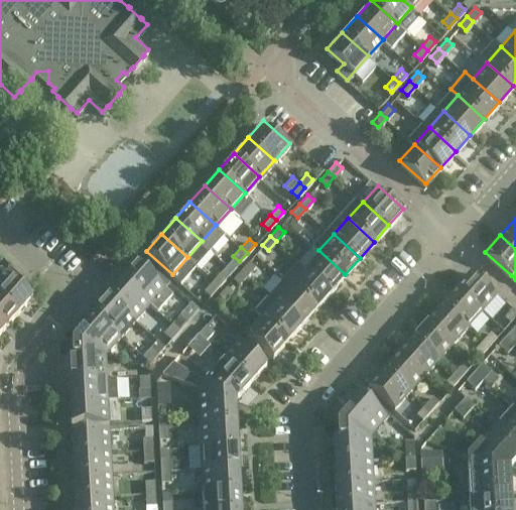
[(345,274),(318,250),(304,267),(331,290),(345,274)]
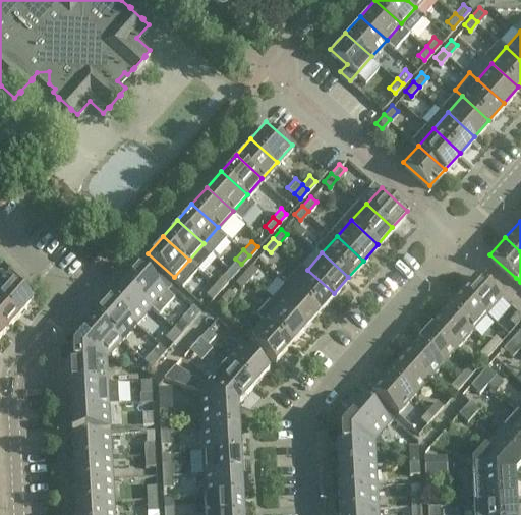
[(137,262),(122,279),(151,304),(166,287),(137,262)]
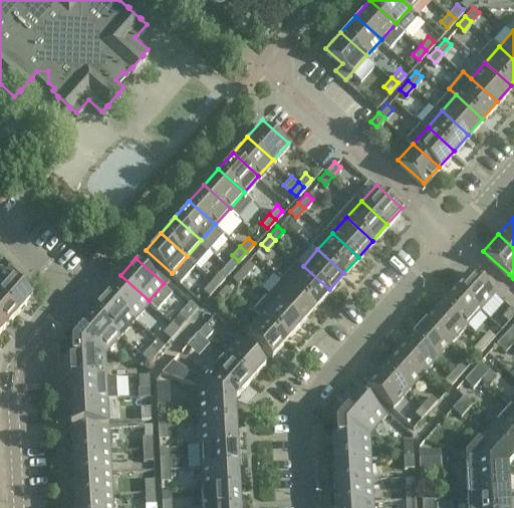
[(240,267),(246,272),(254,264),(248,258),(240,267)]
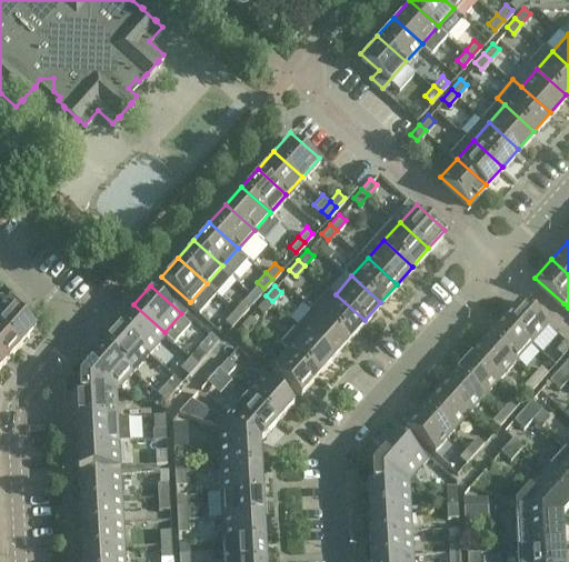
[(365,320),(336,294),(327,287),(311,304),(349,338),(365,320)]
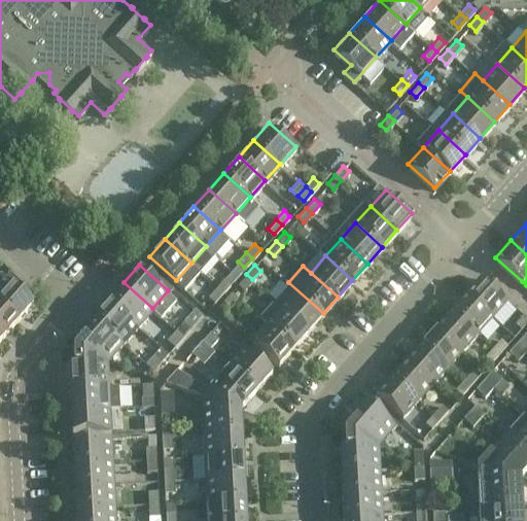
[(9,270),(0,279),(0,302),(18,317),(33,301),(19,287),(24,282),(9,270)]
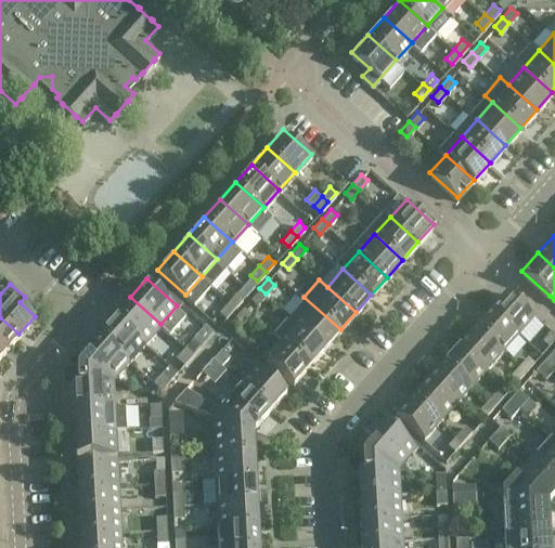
[(259,288),(250,298),(257,303),(266,294),(259,288)]
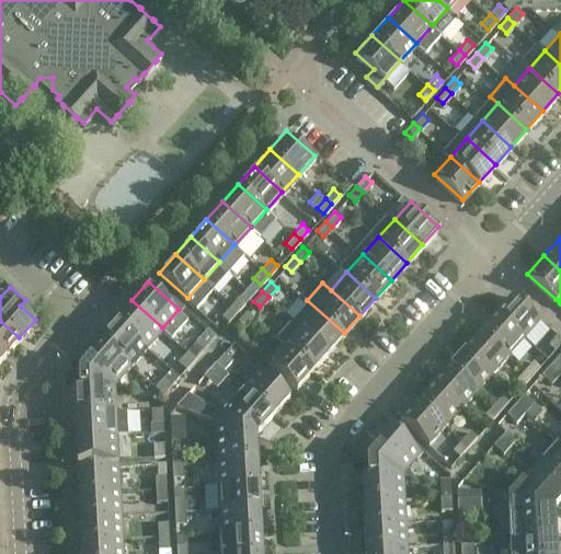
[(512,291),(495,310),(524,335),(540,316),(512,291)]
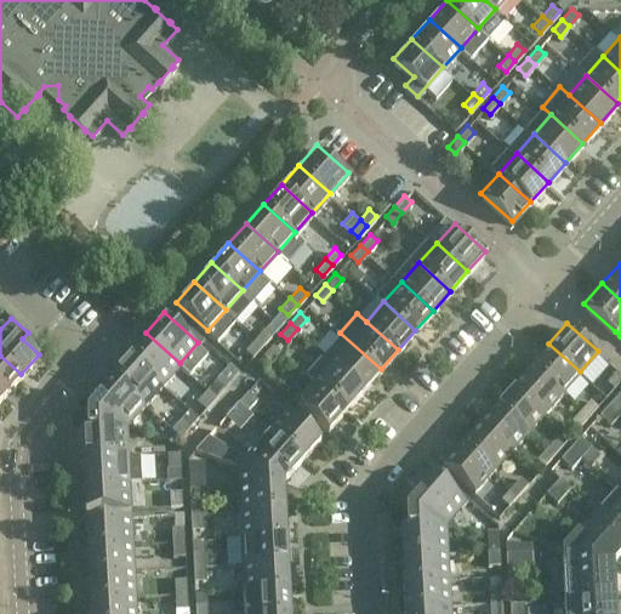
[(262,344),(272,333),(265,327),(255,336),(262,344)]
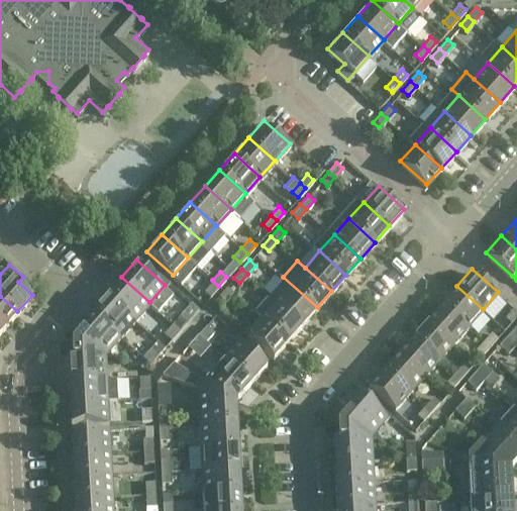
[(149,302),(121,277),(107,293),(135,318),(149,302)]
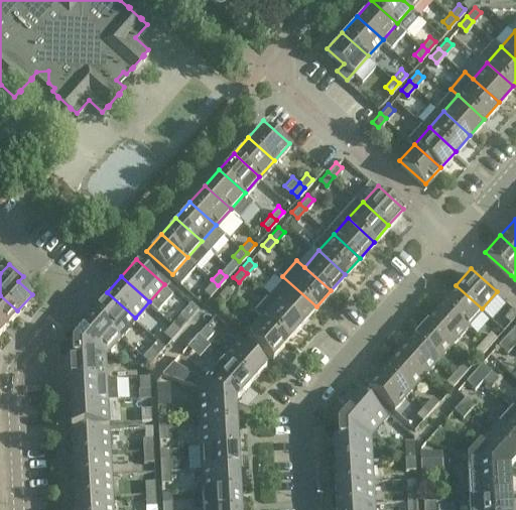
[(316,306),(282,276),(268,292),(301,323),(316,306)]
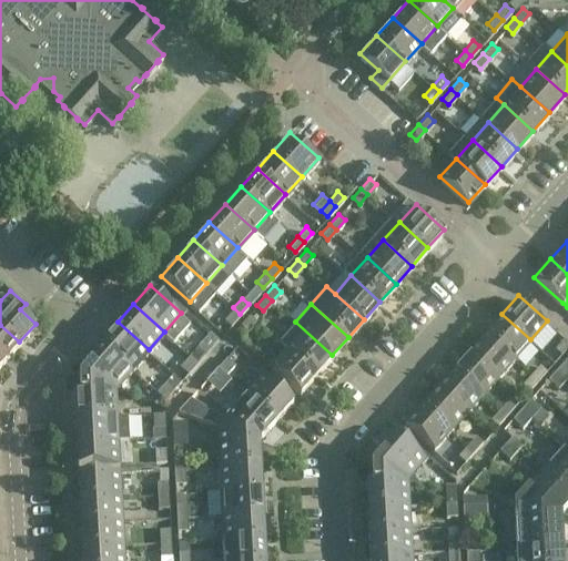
[(240,314),(233,307),(224,317),(231,324),(240,314)]
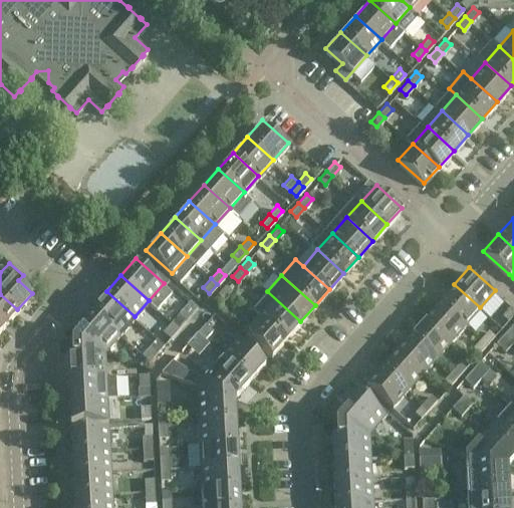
[(480,307),(454,284),(439,300),(465,323),(480,307)]
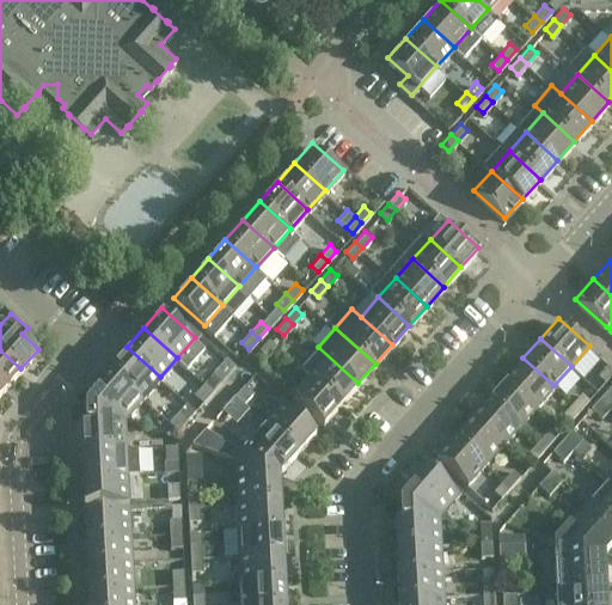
[(160,377),(127,347),(109,366),(142,396),(160,377)]
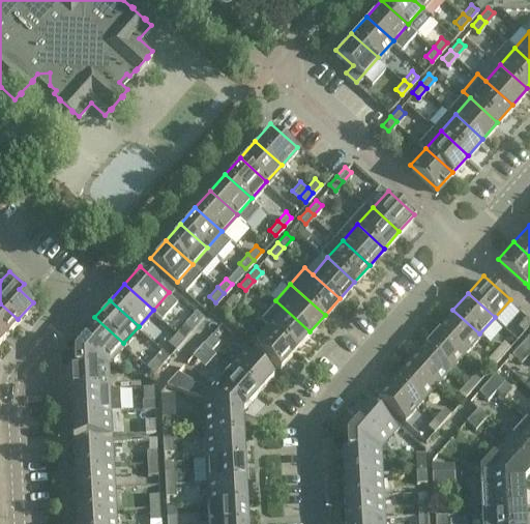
[(217,310),(224,315),(232,306),(226,300),(217,310)]
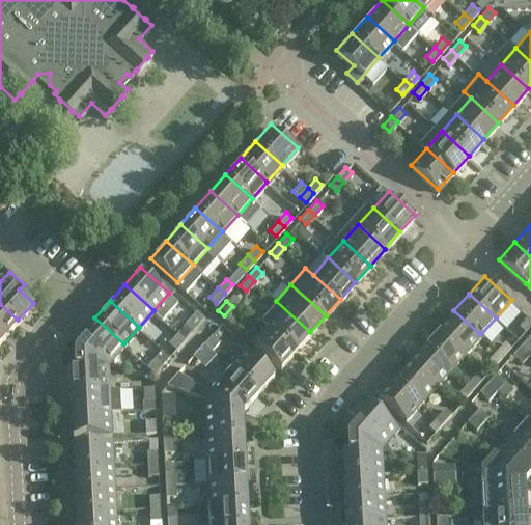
[(310,332),(276,301),(260,318),(269,325),(296,349),(310,332)]
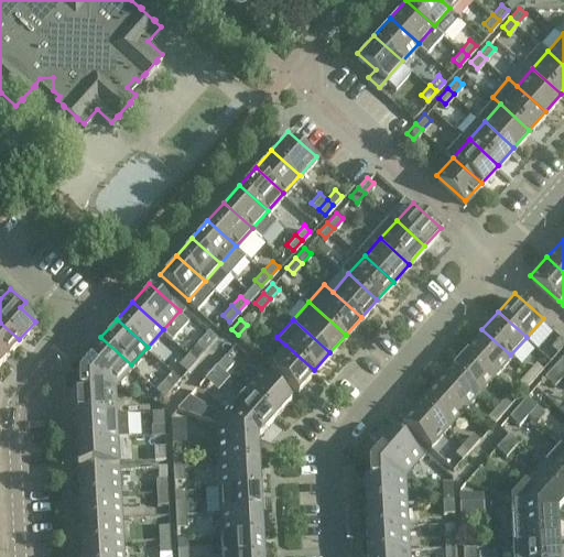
[(0,323),(0,355),(2,357),(19,339),(0,323)]
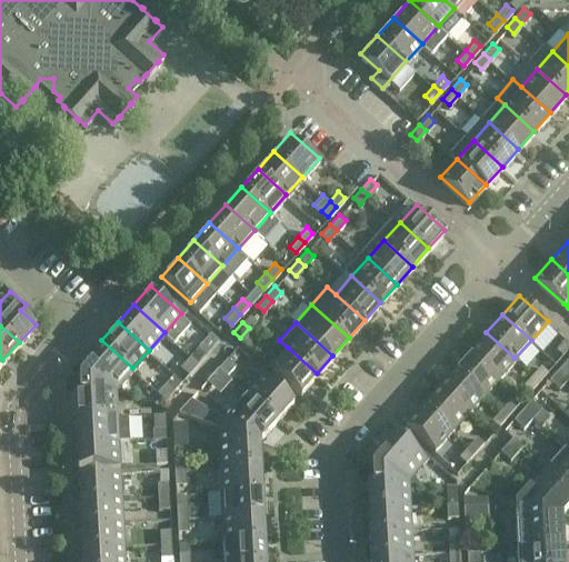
[(515,358),(486,332),(470,350),(499,375),(515,358)]
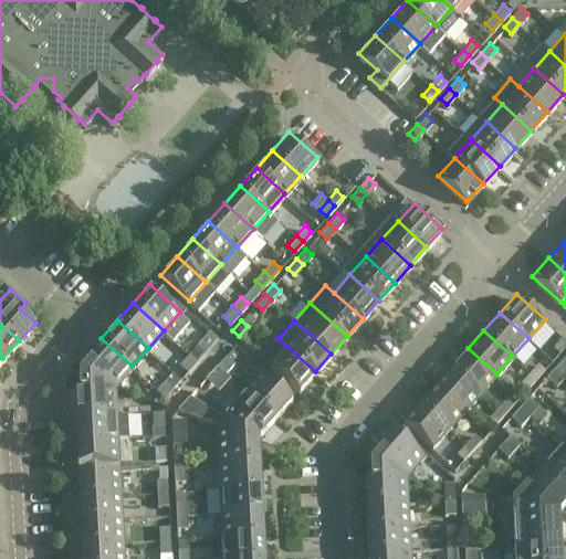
[(565,341),(565,338),(562,335),(553,345),(559,350),(565,341)]
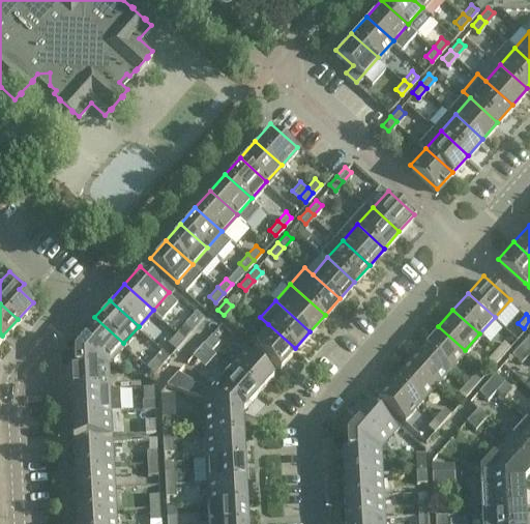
[(123,343),(94,317),(79,335),(83,338),(79,342),(76,350),(108,361),(123,343)]
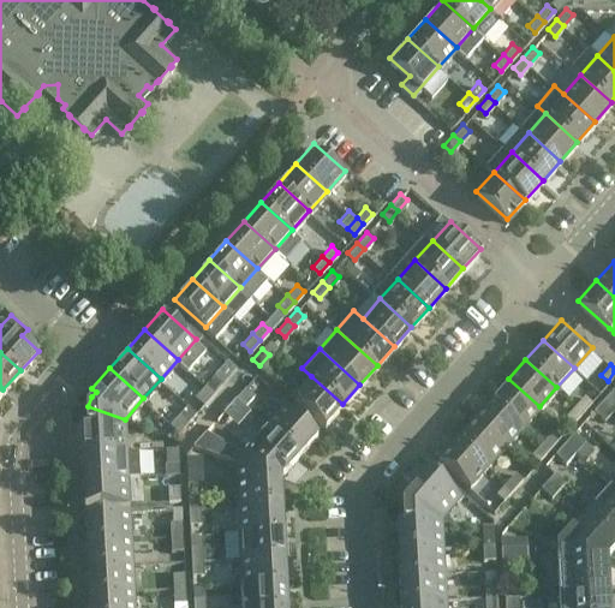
[(213,391),(222,380),(214,373),(204,383),(213,391)]
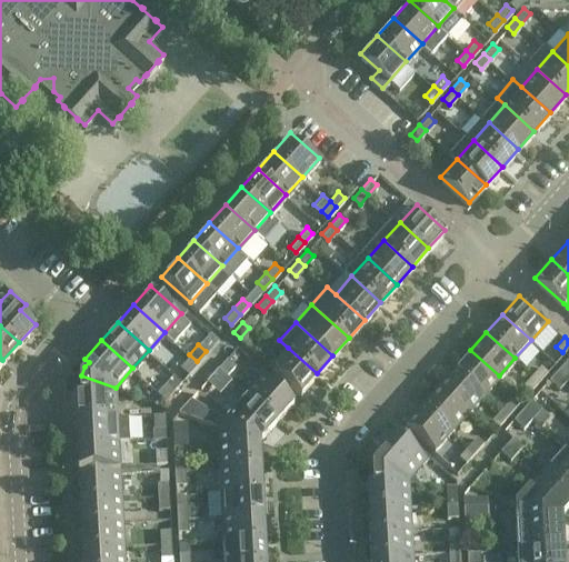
[(317,373),(288,348),(271,365),(300,392),(317,373)]
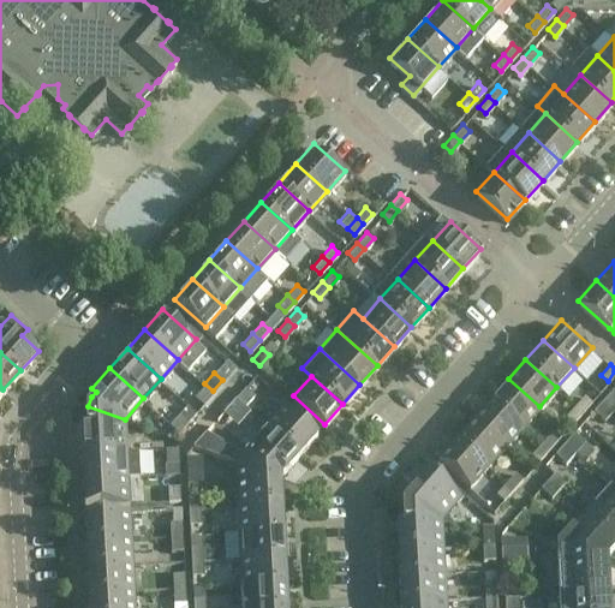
[(539,406),(508,379),(491,398),(523,425),(539,406)]
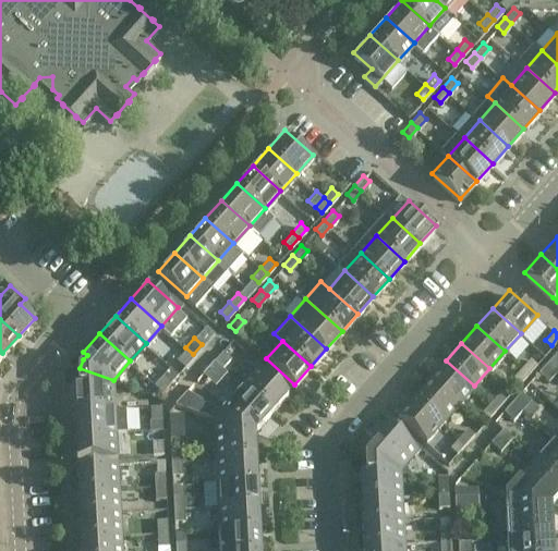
[(193,354),(185,347),(177,357),(184,364),(193,354)]
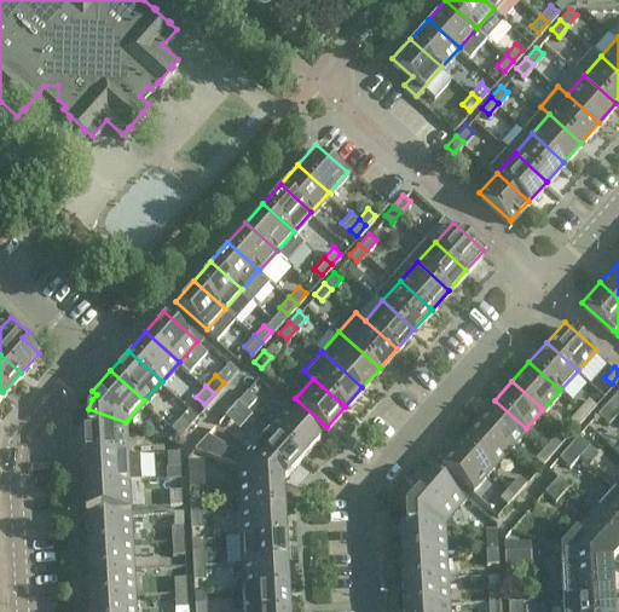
[(256,394),(247,386),(237,397),(247,405),(256,394)]
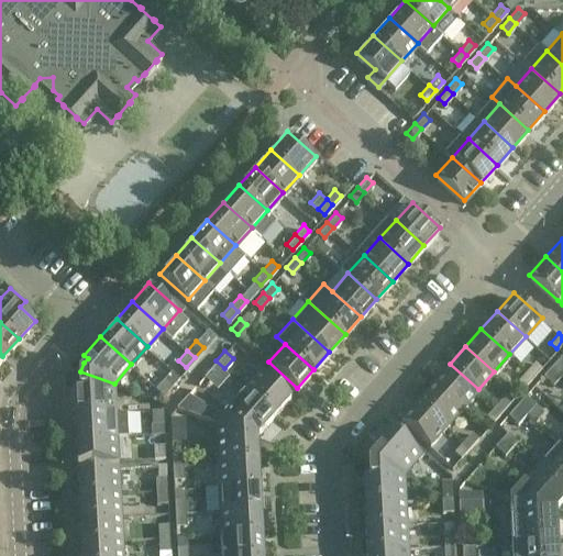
[(532,375),(542,365),(536,359),(527,369),(532,375)]
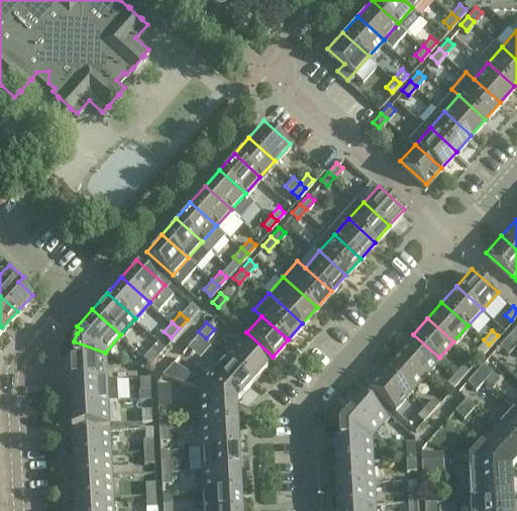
[(439,358),(413,334),(398,350),(424,374),(439,358)]
